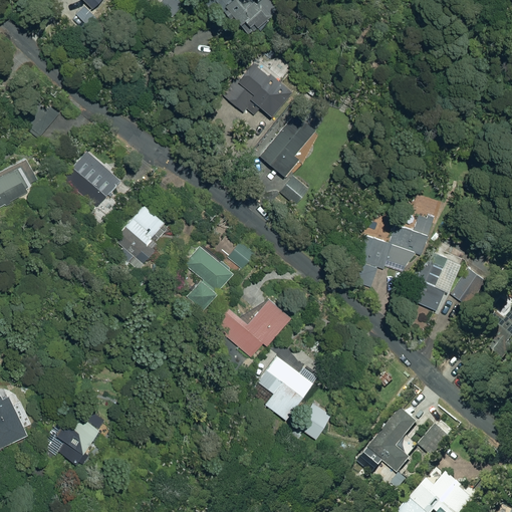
[(64,0),(53,12),(75,33),(92,16),(75,0),(64,0)]
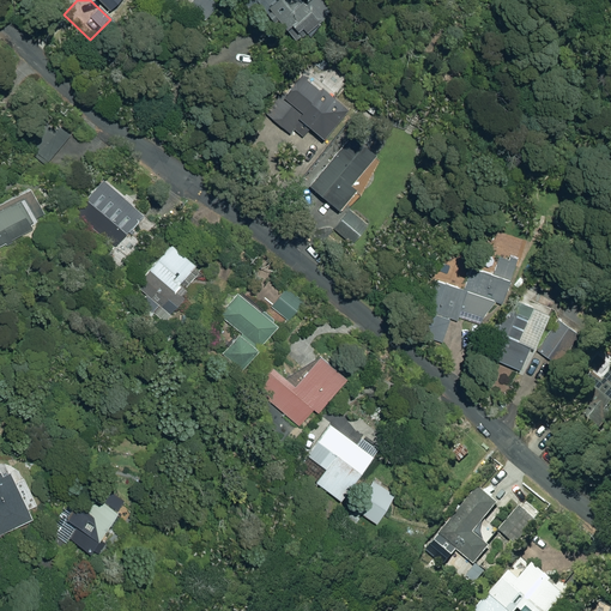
[(193,0),(188,6),(206,22),(221,5),(215,0),(193,0)]
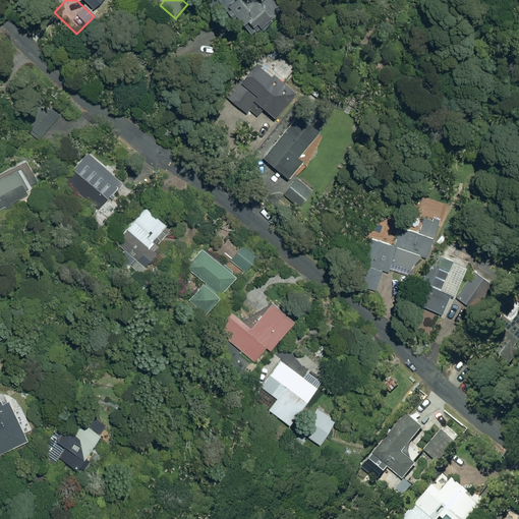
[(233,0),(224,8),(239,27),(246,21),(250,26),(255,22),(258,27),(275,14),(265,2),(261,4),(256,0),(233,0)]
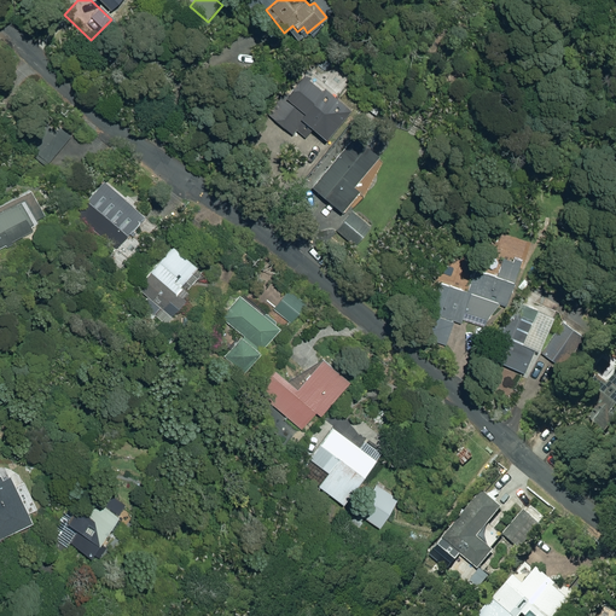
[(313,129),(326,140),(352,110),(326,88),(323,92),(303,77),(291,93),(288,91),(268,112),(295,134),(297,132),(304,138),(313,129)]
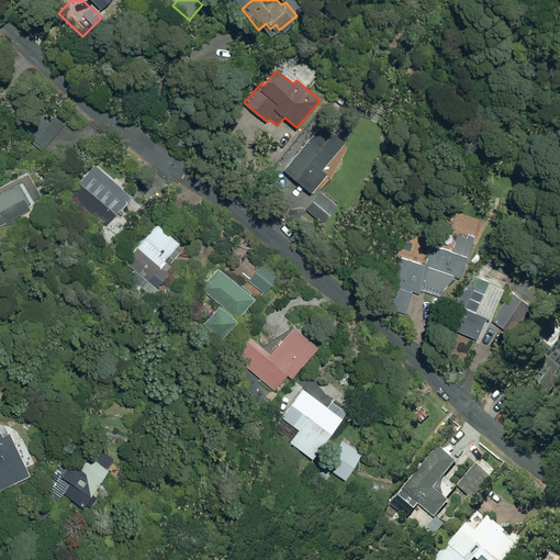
[(24,133),(43,149),(64,125),(45,109),(24,133)]
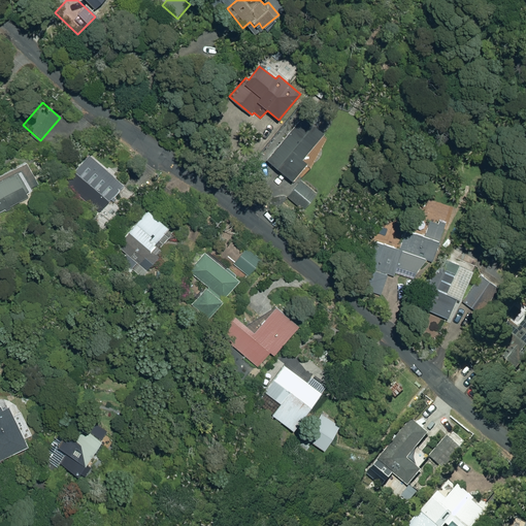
[(267,159),(293,181),(308,162),(303,158),(325,133),(303,116),(267,159)]
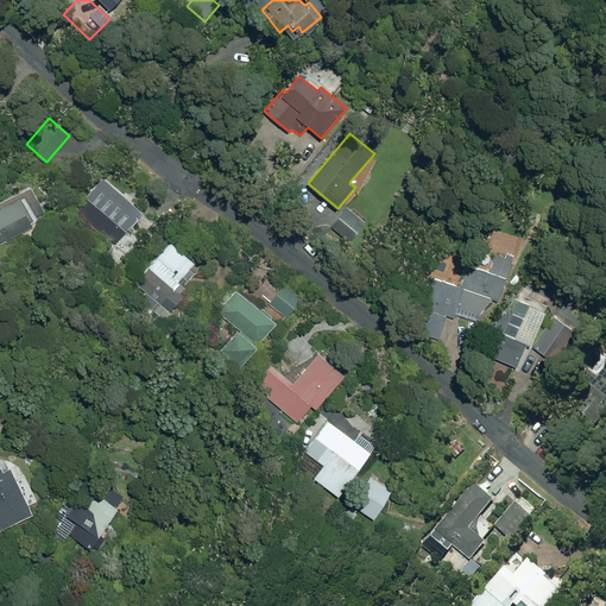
[(71,210),(112,247),(143,213),(101,177),(71,210)]
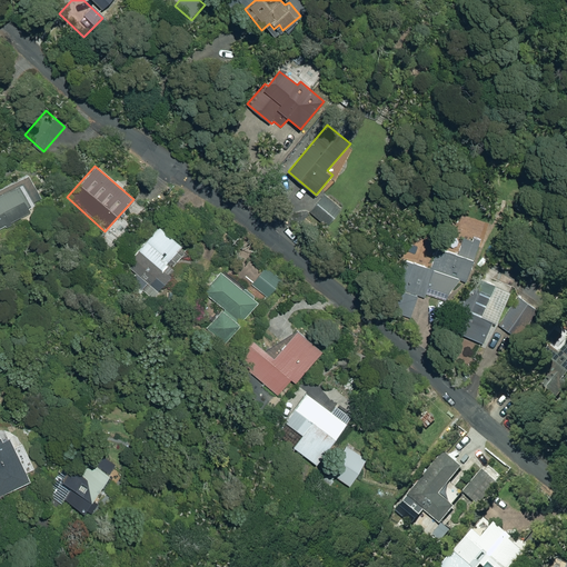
[(6,229),(11,226),(10,225),(36,210),(31,202),(40,197),(28,175),(0,189),(0,229),(5,228),(6,229)]
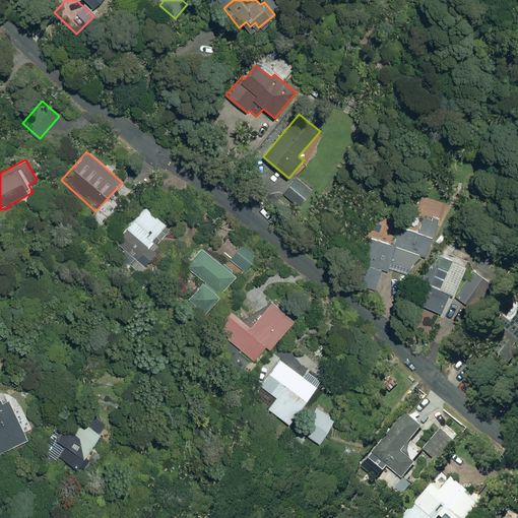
[(278,195),(296,207),(308,191),(292,179),(278,195)]
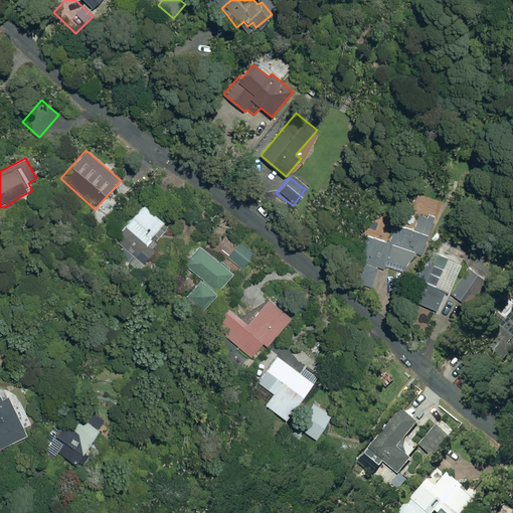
[(429,203),(439,205),(442,192),(433,190),(429,203)]
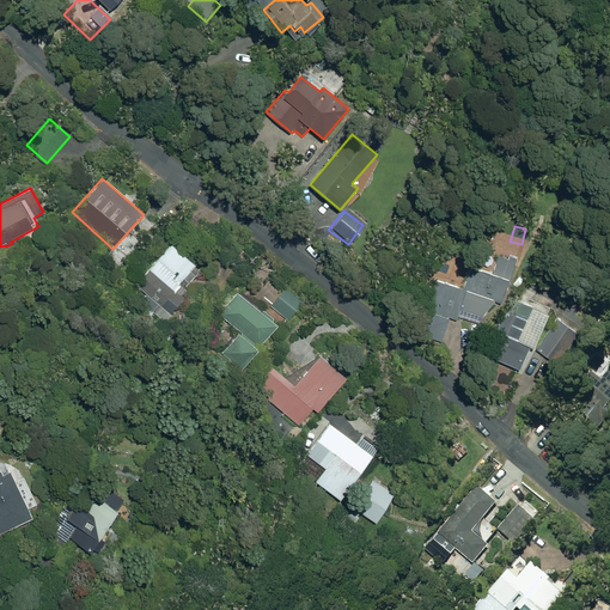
[(524,251),(532,256),(540,244),(531,239),(524,251)]
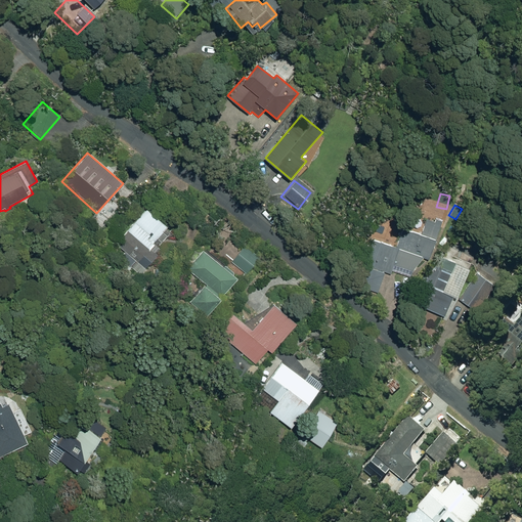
[(131,266),(141,274),(158,254),(157,253),(161,248),(159,247),(170,233),(166,229),(168,226),(146,208),(117,243),(136,259),(131,266)]
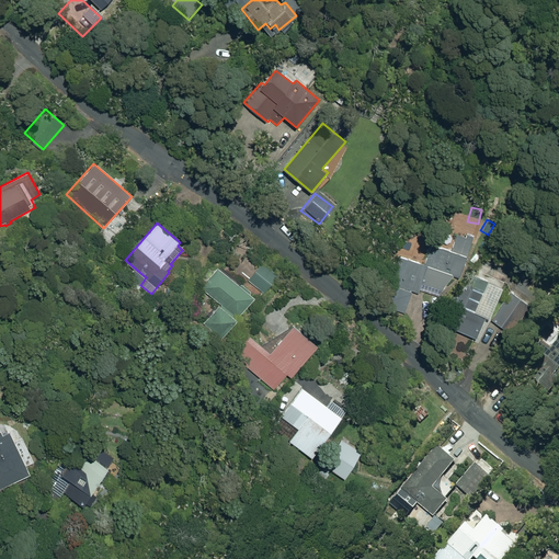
[(458,280),(472,238),(467,236),(466,239),(458,236),(452,254),(432,247),(424,266),(397,258),(388,283),(390,283),(384,306),(405,314),(412,293),(419,295),(420,291),(437,297),(452,277),(458,280)]
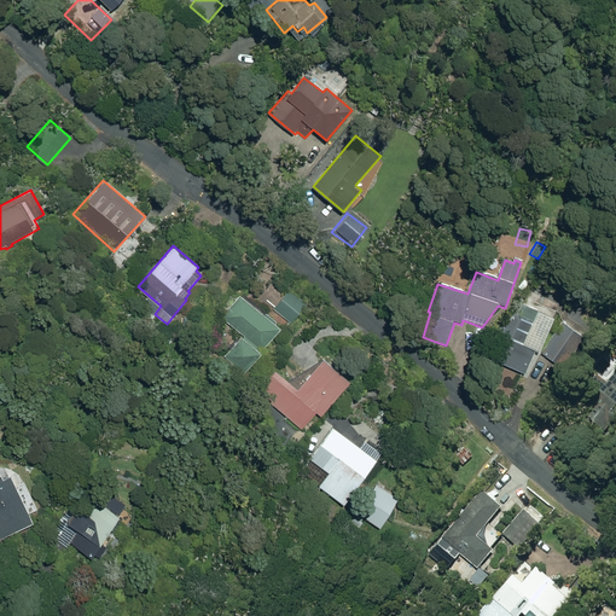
[(273,312),(290,325),(307,304),(290,291),(273,312)]
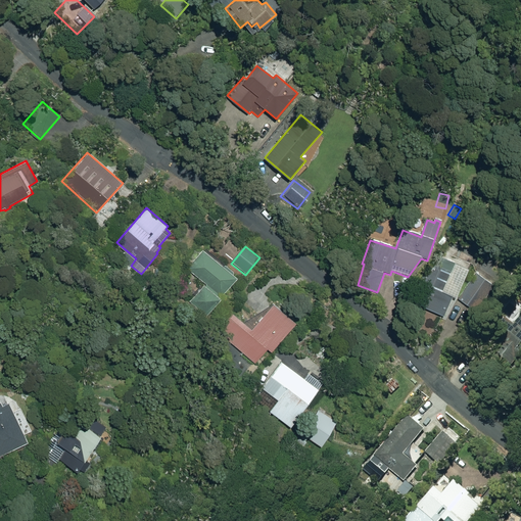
[(191,299),(207,314),(221,299),(221,298),(238,278),(202,249),(186,269),(203,285),(191,299)]
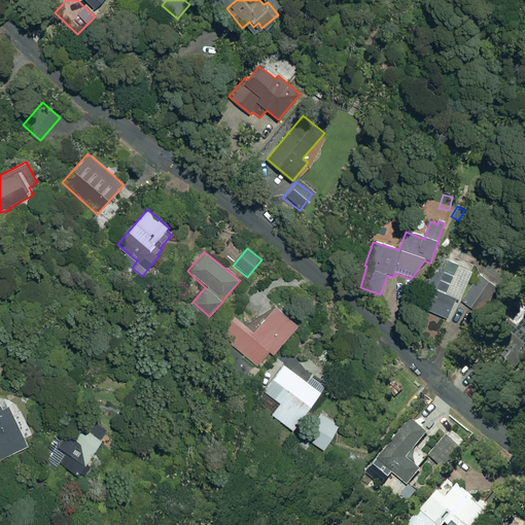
[(418,306),(448,319),(456,300),(460,301),(471,272),(450,263),(447,271),(435,266),(418,306)]
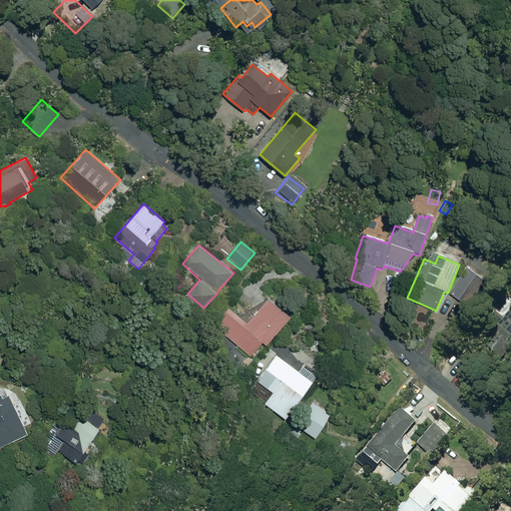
[(450,294),(467,306),(485,281),(468,269),(450,294)]
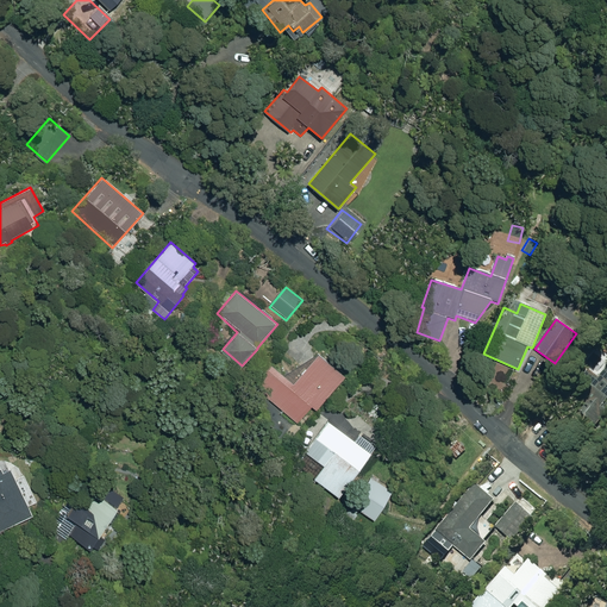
[(252,386),(298,424),(312,407),(315,411),(345,376),(319,352),(293,383),(270,364),(252,386)]
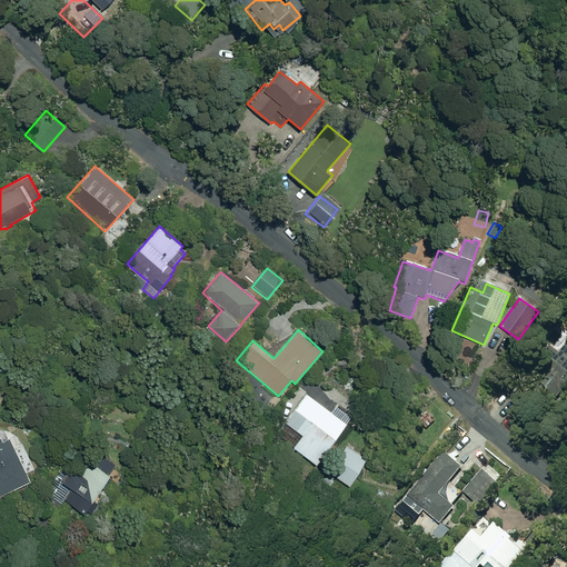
[(550,346),(528,376),(558,399),(566,386),(566,347),(561,354),(550,346)]
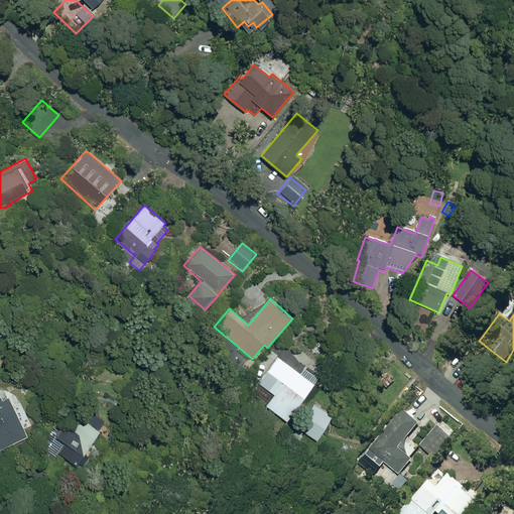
[(301,374),(278,356),(258,381),(274,394),(266,405),(287,421),(314,384),(313,383),(317,378),(304,368),(301,374)]
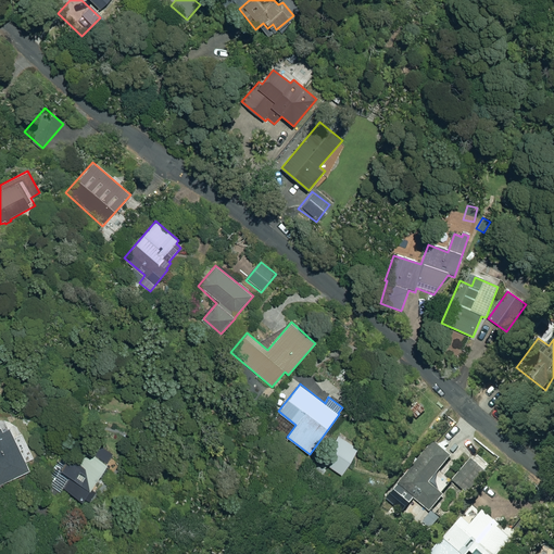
[(410,414),(417,420),(425,413),(418,405),(410,414)]
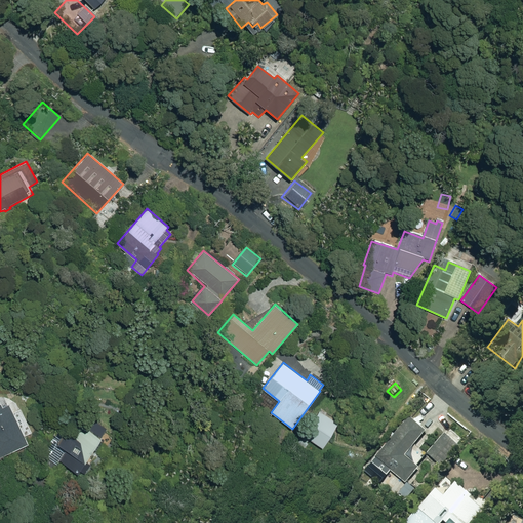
[(0,455),(28,444),(25,437),(32,433),(22,410),(13,414),(9,404),(0,407),(0,455)]
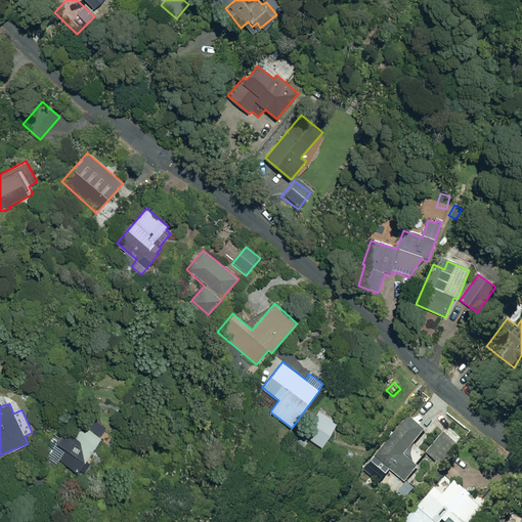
[(303,436),(321,448),(338,425),(319,412),(303,436)]
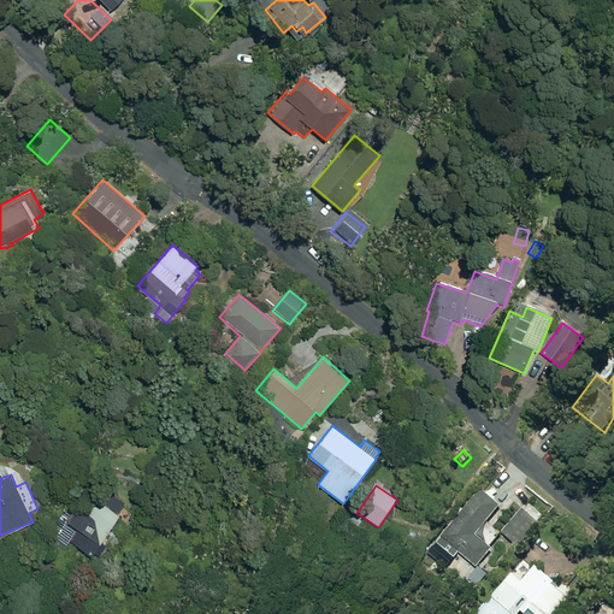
[(74,543),(90,555),(119,513),(88,491),(68,521),(74,525),(70,530),(62,525),(49,542),(68,553),(74,543)]
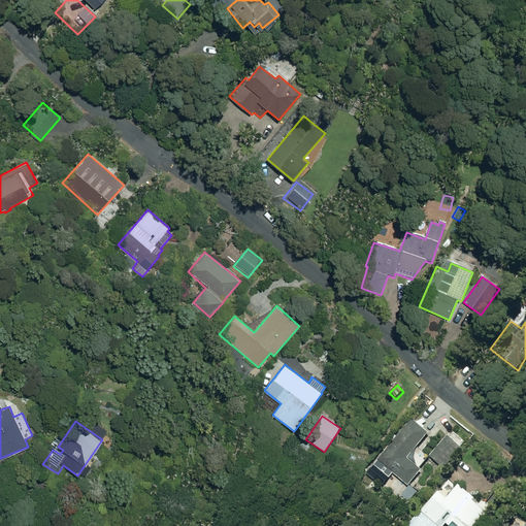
[(377,463),(408,487),(422,471),(407,460),(429,434),(413,421),(377,463)]
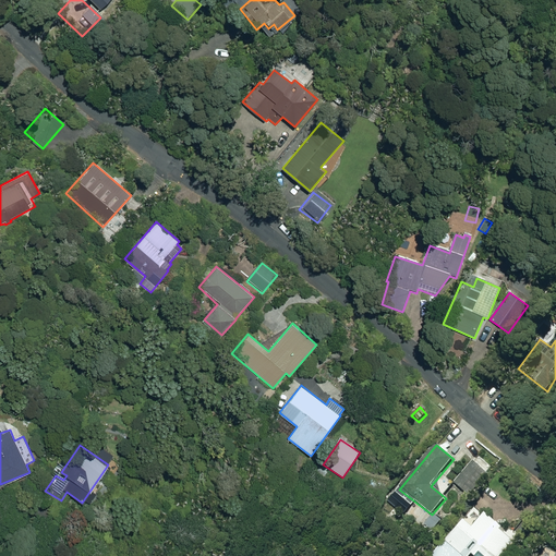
[(300,464),(305,469),(310,462),(304,458),(300,464)]
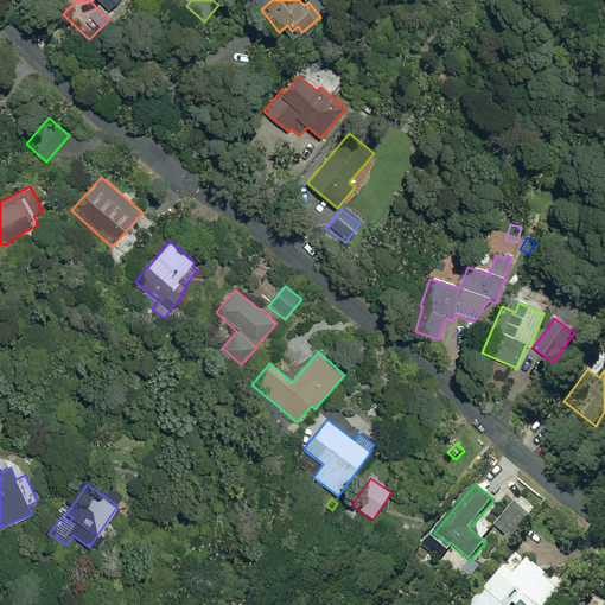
[(494,527),(510,541),(530,517),(514,503),(494,527)]
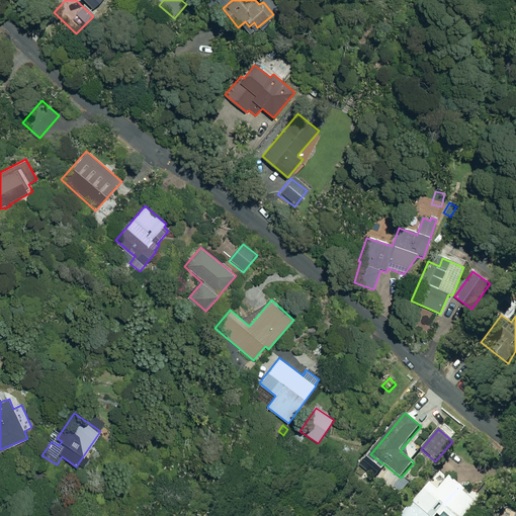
[(287,442),(296,448),(303,438),(294,432),(287,442)]
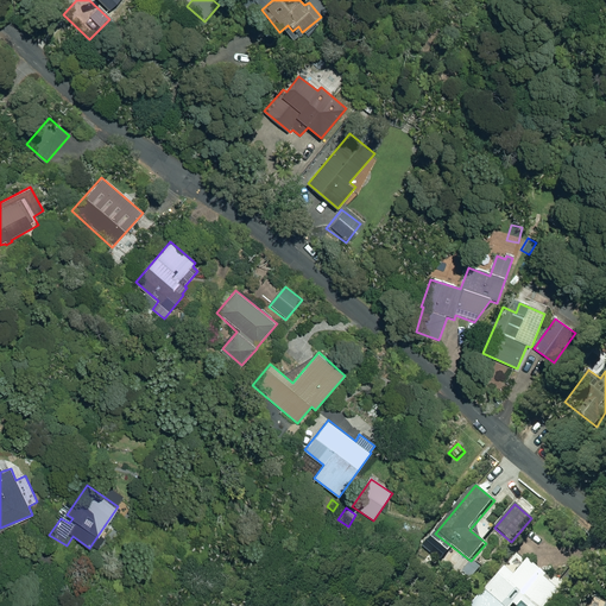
[(547,605),(560,592),(545,579),(548,576),(529,561),(516,576),(506,568),(471,605),(547,605)]
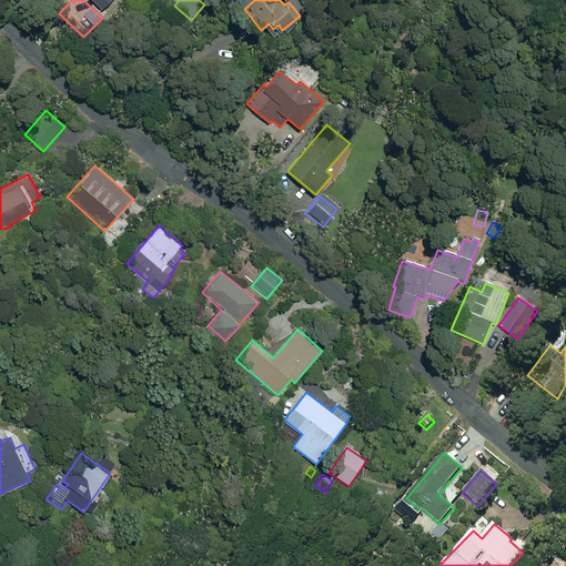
All buildings are outlined.
